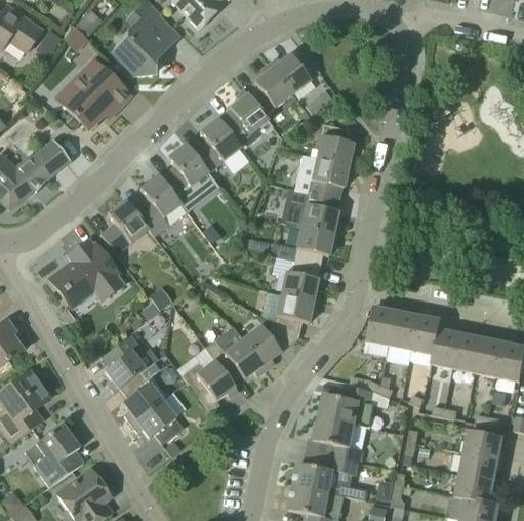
[(114,51),(117,55),(133,73),(151,73),(152,56),(162,46),(164,49),(175,38),(157,17),(162,13),(148,0),(144,0),(125,18),(134,27),(128,32),(128,38),(114,51)]
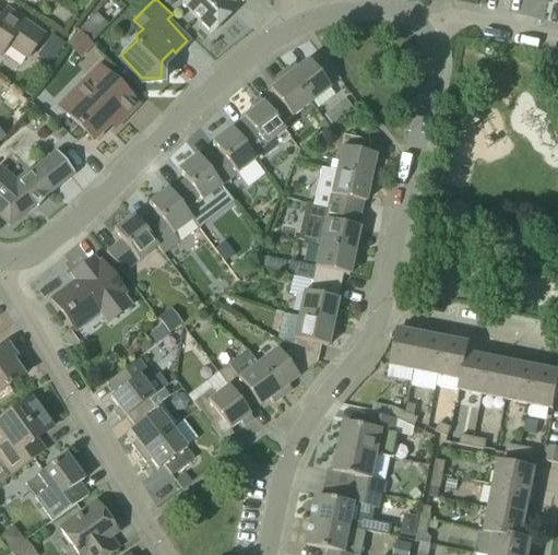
[(185,0),(183,1),(212,31),(235,8),(230,3),(234,0),(185,0)]
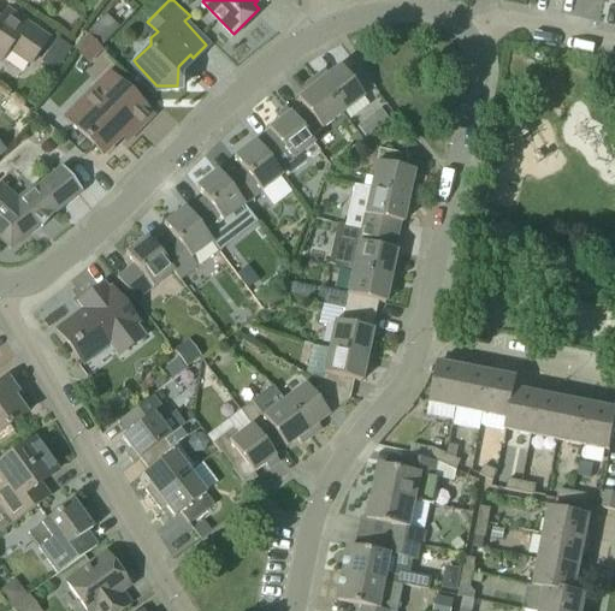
[(0,59),(10,46),(30,60),(48,35),(7,6),(0,16),(0,59)]
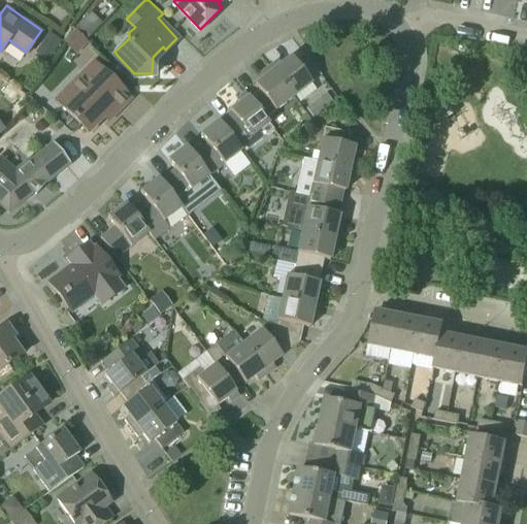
[(87,14),(76,25),(88,36),(98,26),(87,14)]
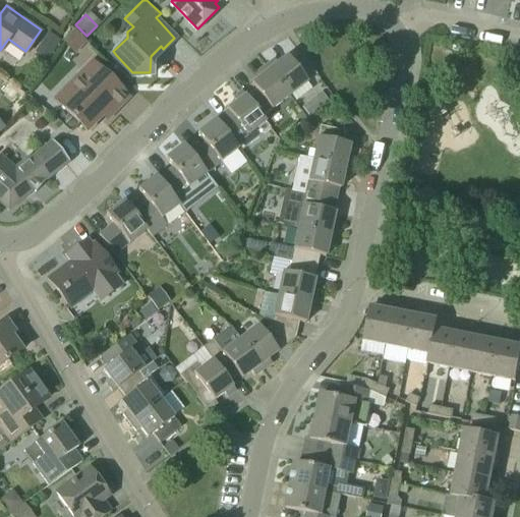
[(75,25),(63,38),(76,51),(89,40),(75,25)]
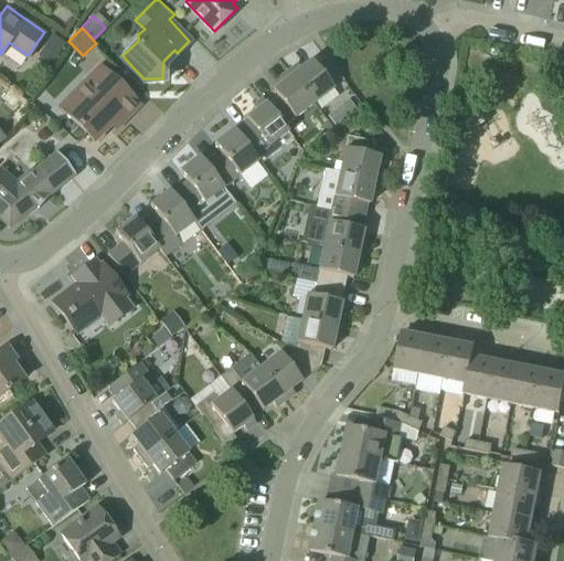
[(39,52),(51,61),(65,39),(53,30),(39,52)]
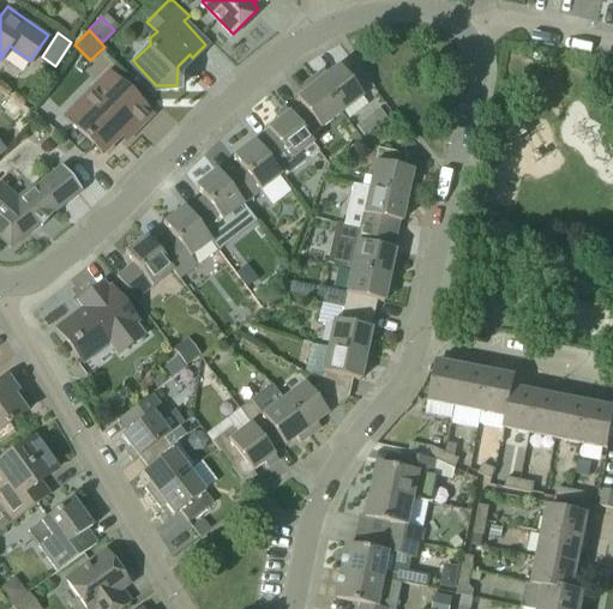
[(362,94),(373,85),(355,62),(344,70),(340,64),(328,72),(324,67),(314,74),(343,110),(364,95),(362,94)]
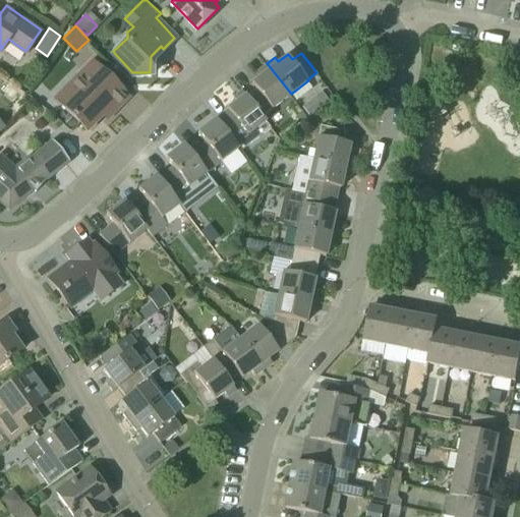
[(129,95),(93,59),(56,97),(88,127),(103,112),(108,116),(129,95)]
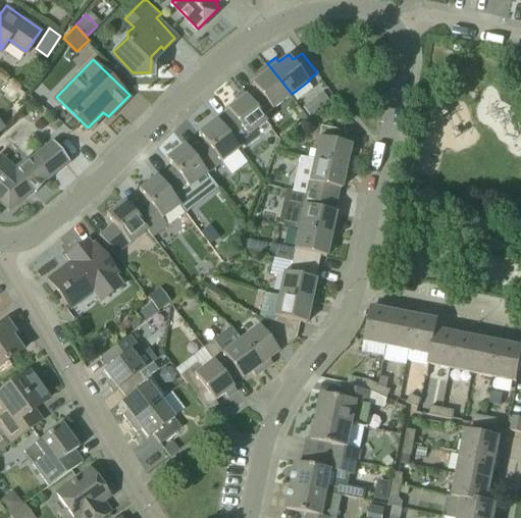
[(267,63),(259,69),(262,74),(252,82),(256,87),(247,95),(263,115),(292,94),(267,63)]
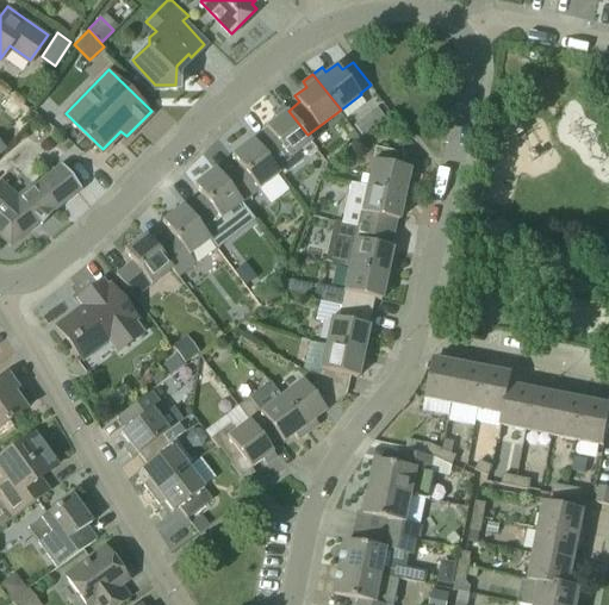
[(278,117),(255,135),(267,149),(285,172),(311,153),(308,149),(314,144),(308,135),(289,111),(284,104),(274,112),(278,117)]
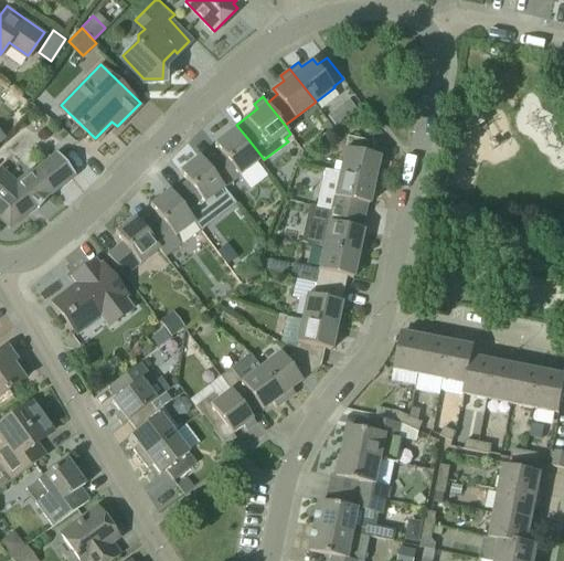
[(259,160),(234,127),(215,143),(223,152),(208,165),(224,187),(259,160)]
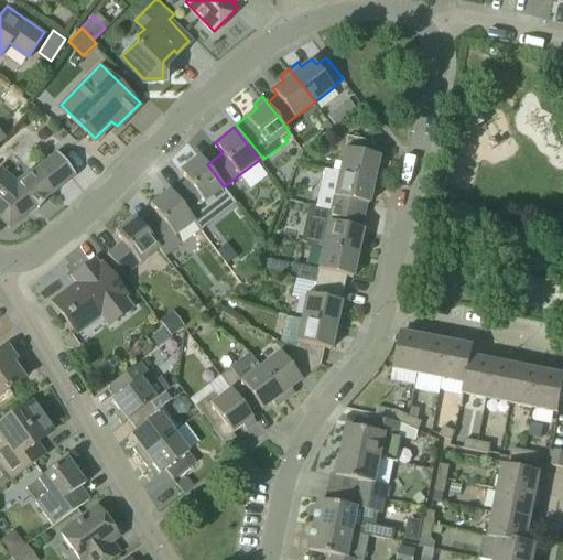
[(375,139),(346,133),(338,169),(380,178),(382,168),(377,167),(379,154),(372,152),(375,139)]
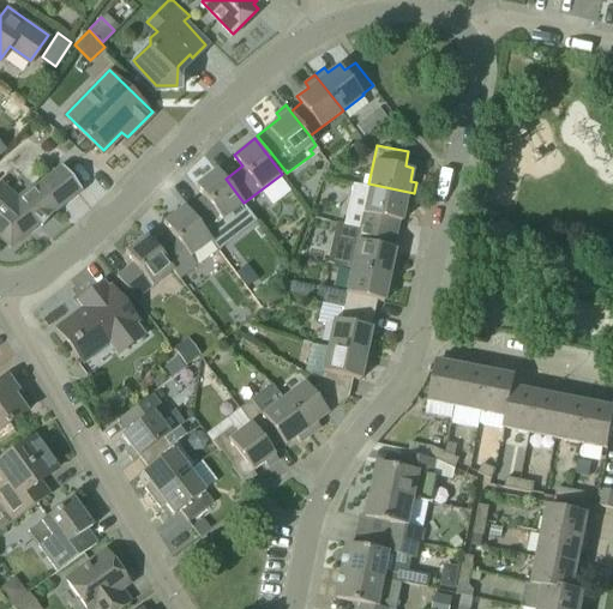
[(18,198),(0,181),(0,230),(11,245),(31,228),(30,227),(37,217),(43,223),(55,210),(83,187),(62,163),(36,184),(34,181),(18,198)]
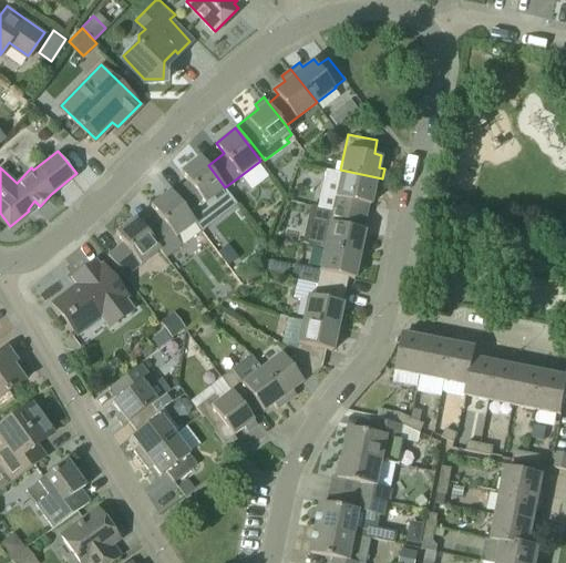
[(217,217),(206,202),(225,187),(208,165),(201,155),(181,170),(188,180),(173,192),(189,214),(195,222),(202,228),(217,217)]
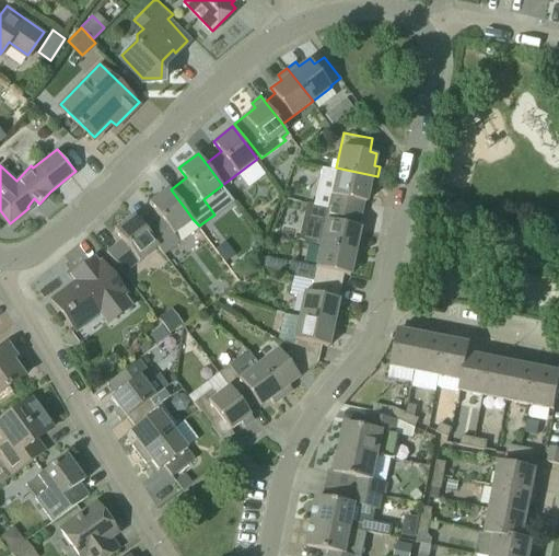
[(367,200),(369,187),(375,189),(377,176),(336,168),(323,164),(314,203),(357,211),(360,199),(367,200)]
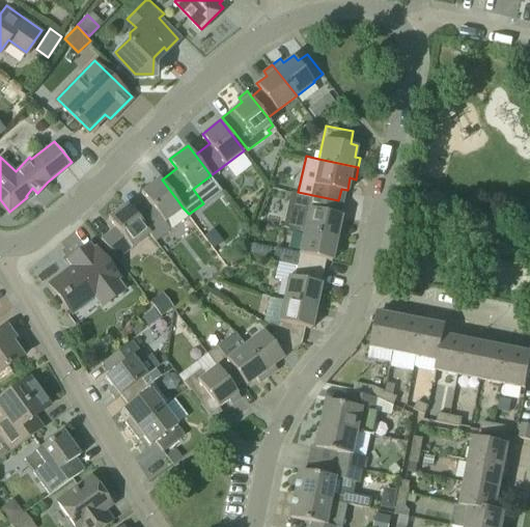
[(171,227),(166,220),(183,207),(177,200),(162,179),(160,176),(141,191),(148,200),(134,212),(150,232),(156,240),(171,227)]
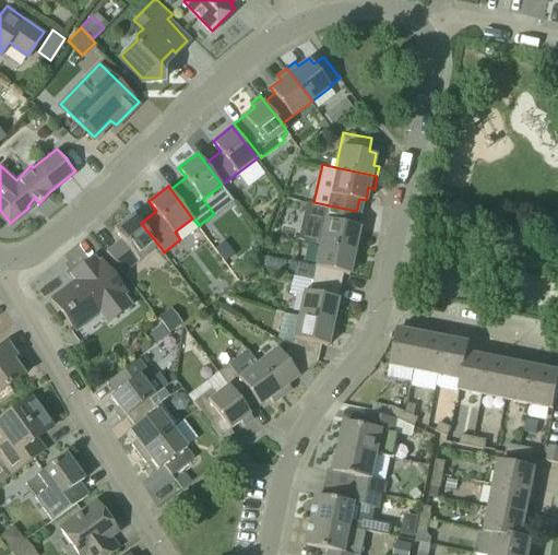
[(363,239),(357,238),(360,225),(353,224),(356,211),(313,202),(307,200),(298,235),(319,240),(360,249),(363,239)]
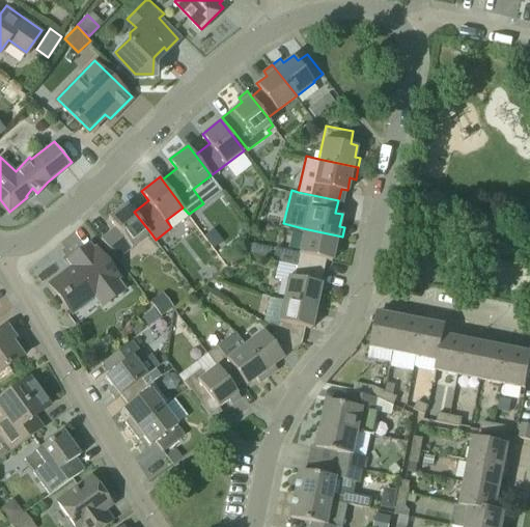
[(101,237),(117,258),(150,232),(134,212),(127,202),(109,216),(116,225),(101,237)]
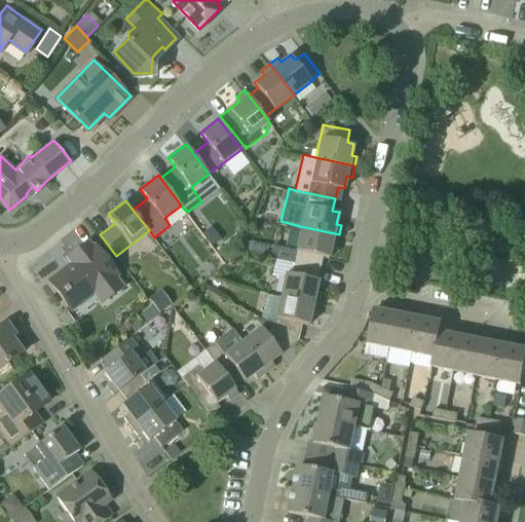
[(329,256),(331,245),(337,246),(339,234),(300,226),(296,247),(272,241),(269,254),(294,260),(321,266),(324,255),(329,256)]
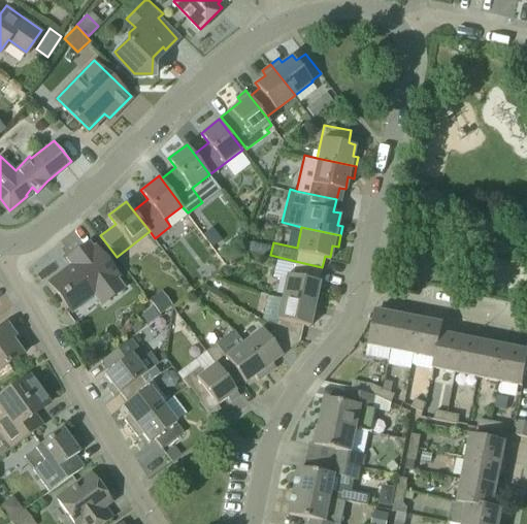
[(250,251),(253,251),(255,241),(245,238),(242,249),(250,251)]
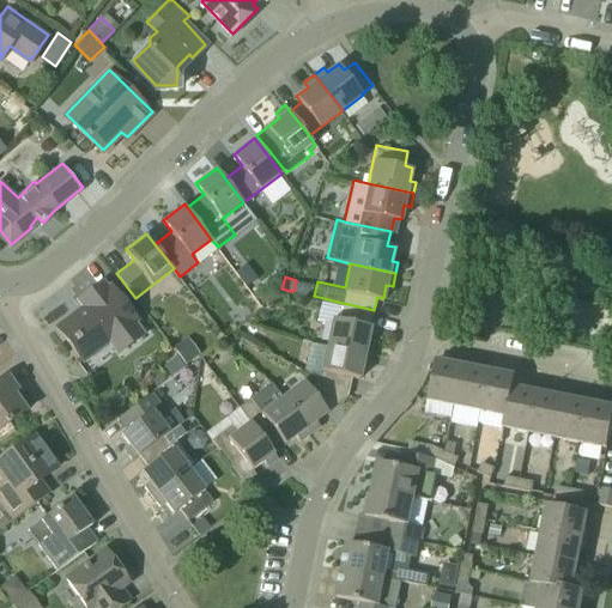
[(58,327),(84,362),(109,342),(117,354),(145,333),(104,279),(77,299),(84,306),(58,327)]
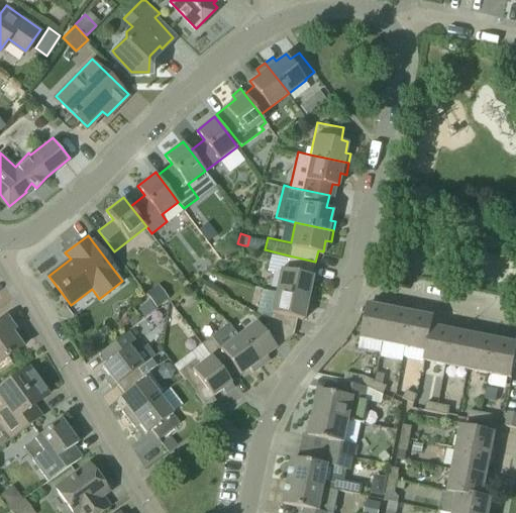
[(316,287),(310,286),(315,262),(289,255),(286,268),(280,267),(275,289),(313,297),(316,287)]
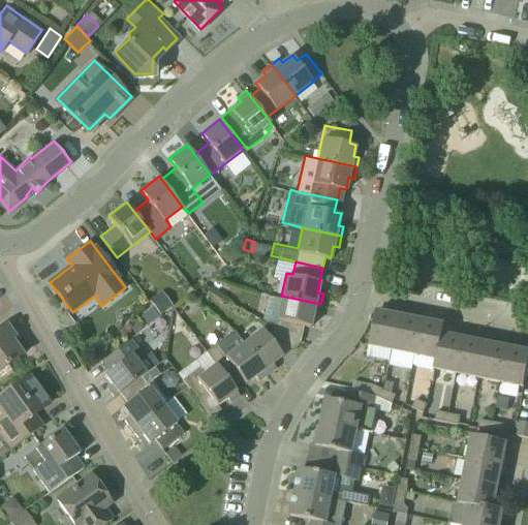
[(150,298),(160,312),(174,303),(162,288),(150,298)]
